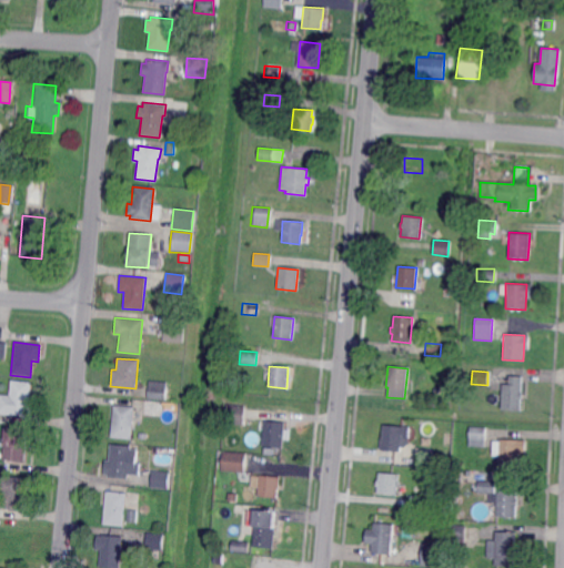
[(520,409),(501,409),(502,384),(507,384),(509,376),(521,376),(520,409)]
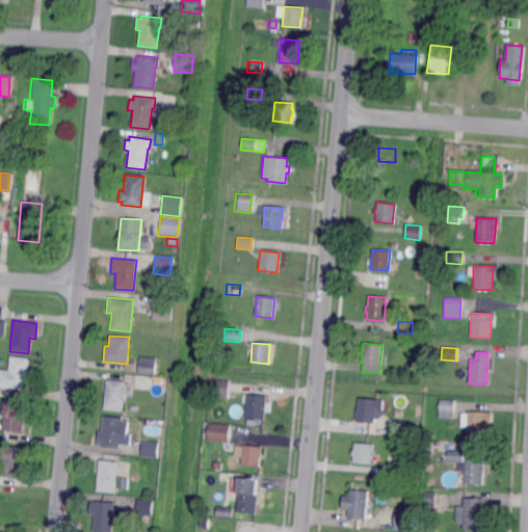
[(25,376),(29,376),(28,387),(25,387),(24,391),(0,388),(0,371),(6,371),(8,356),(27,358),(25,376)]
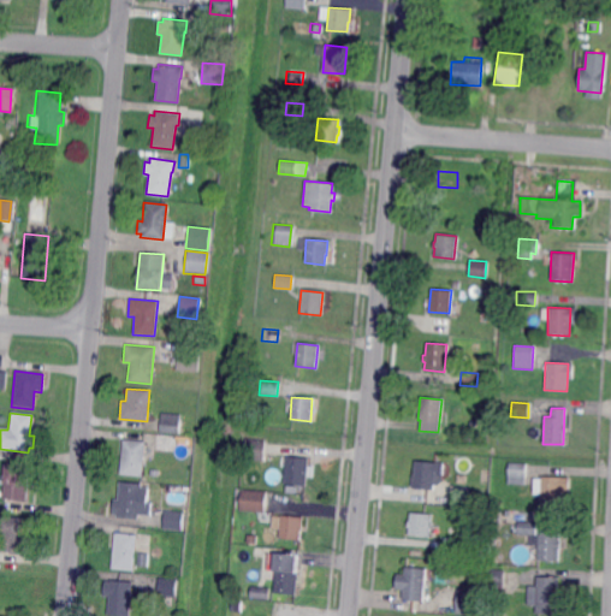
[(182,436),(159,433),(160,414),(179,415),(179,421),(183,422),(182,436)]
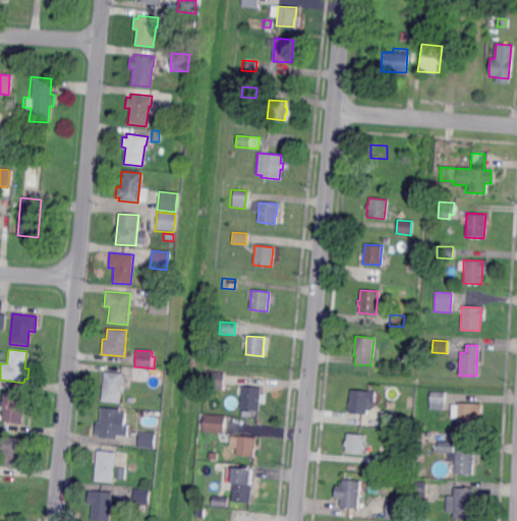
[(119,402),(101,400),(103,371),(122,373),(119,402)]
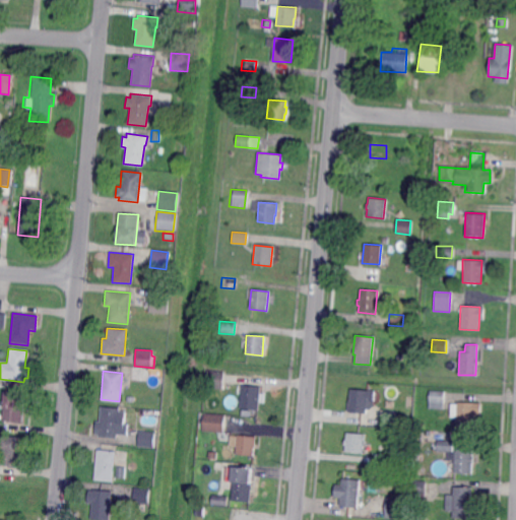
[(221,388),(205,387),(206,371),(223,372),(221,388)]
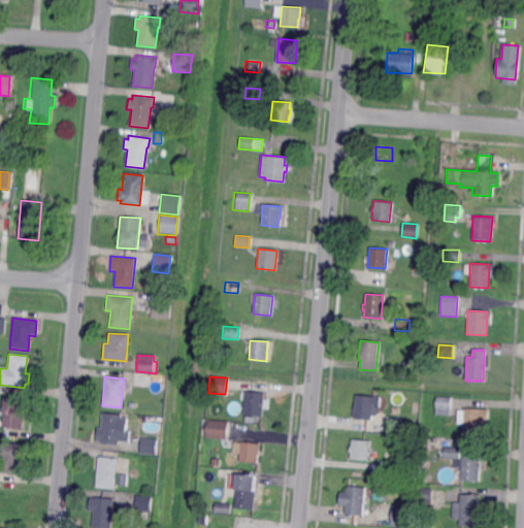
[(262,416),(243,414),(246,391),(264,392),(262,416)]
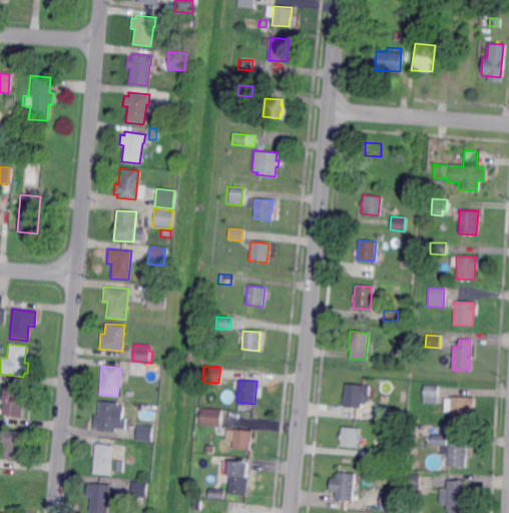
[(368,394),(362,394),(361,407),(344,406),(346,384),(368,386),(368,394)]
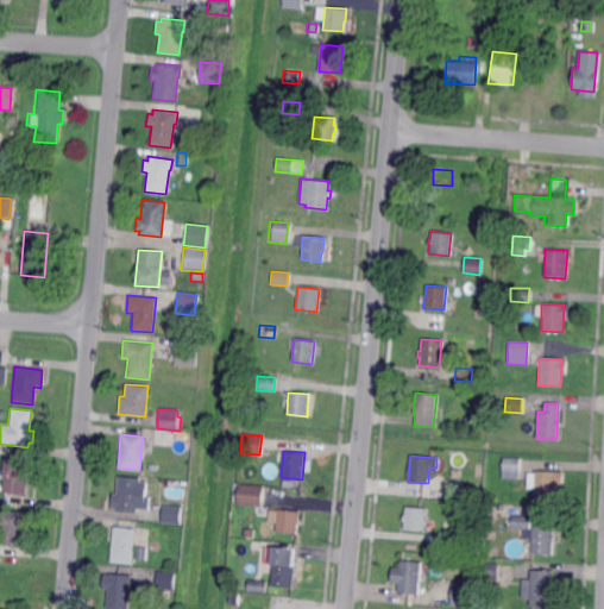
[(25,494),(1,493),(5,458),(27,459),(25,494)]
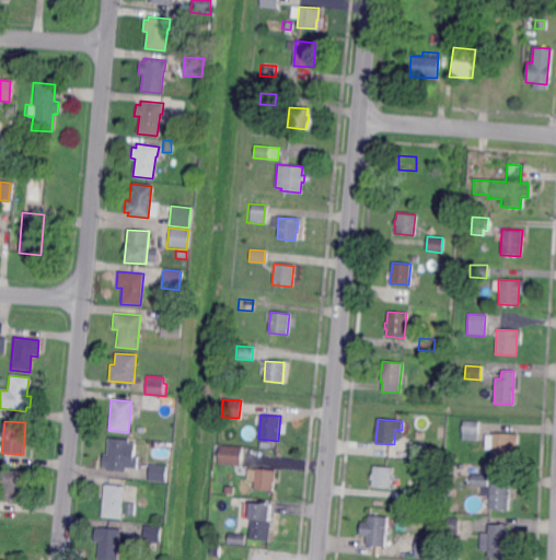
[(476,441),(461,440),(462,421),(477,422),(476,441)]
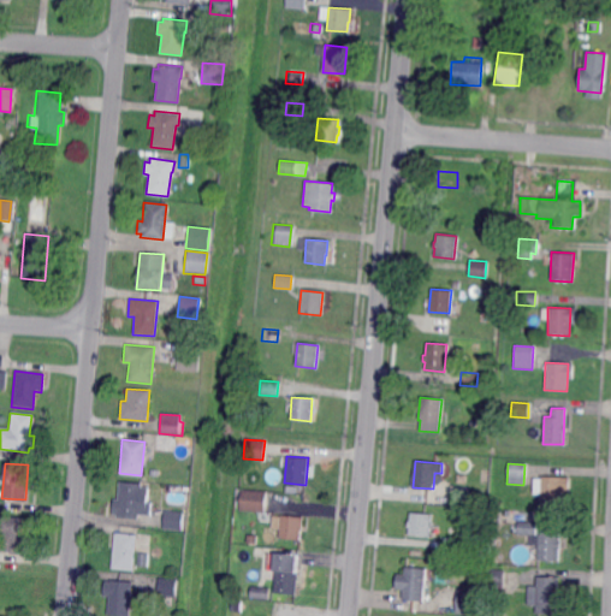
[(561,504),(540,503),(540,477),(561,477),(561,504)]
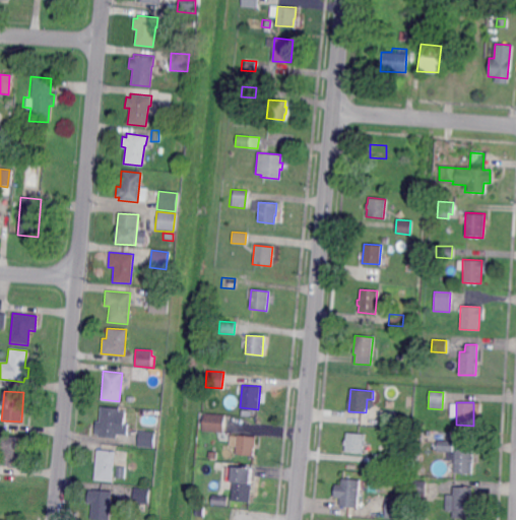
[(122,425),(126,425),(125,437),(115,436),(115,439),(95,437),(97,435),(92,435),(93,421),(97,423),(99,407),(118,409),(117,411),(123,412),(122,425)]
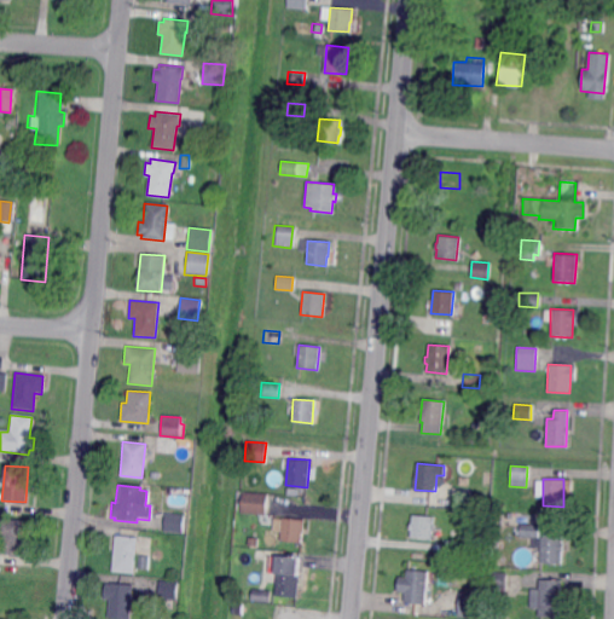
[(265,516),(239,515),(241,495),(266,496),(265,516)]
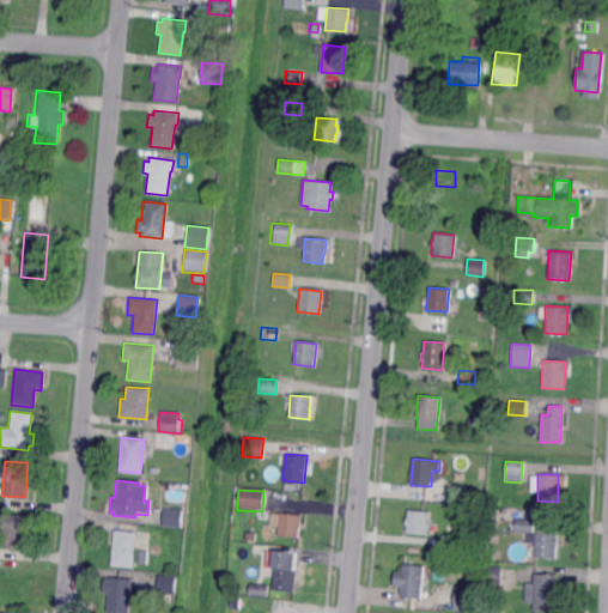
[(467,503),(461,503),(461,504),(443,503),(444,491),(462,492),(462,493),(467,493),(467,503)]
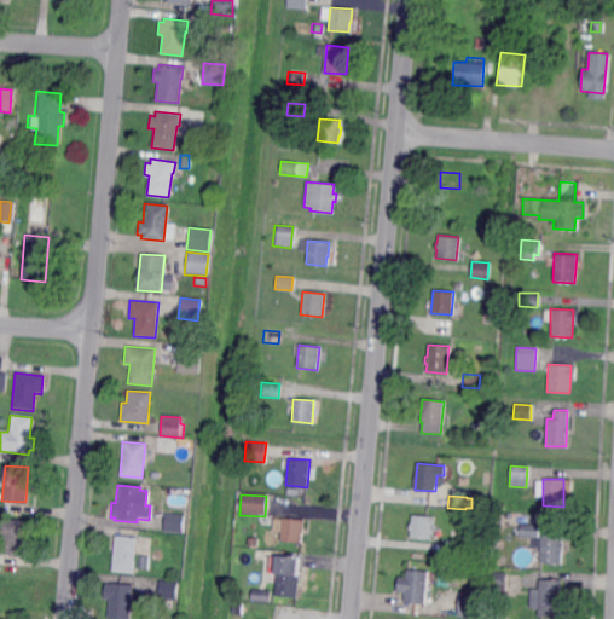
[(180,534),(162,532),(164,514),(183,515),(180,534)]
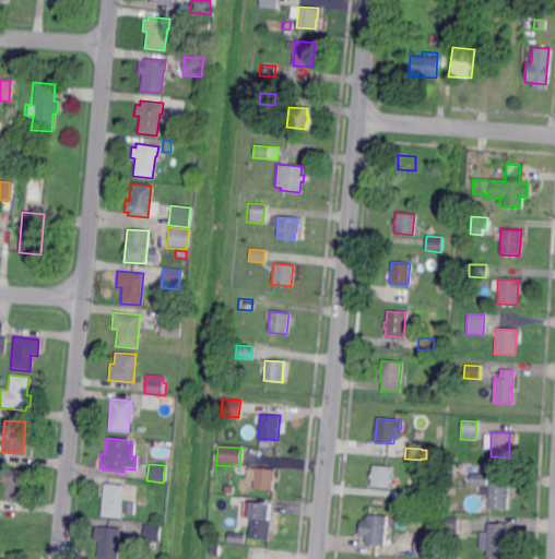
[(387,488),(368,487),(369,479),(368,479),(368,473),(370,473),(370,466),(389,467),(387,488)]
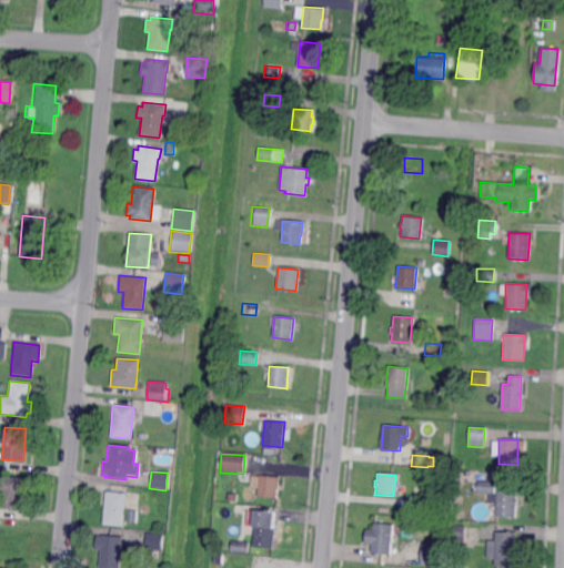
[(18,509),(0,507),(0,475),(21,477),(18,509)]
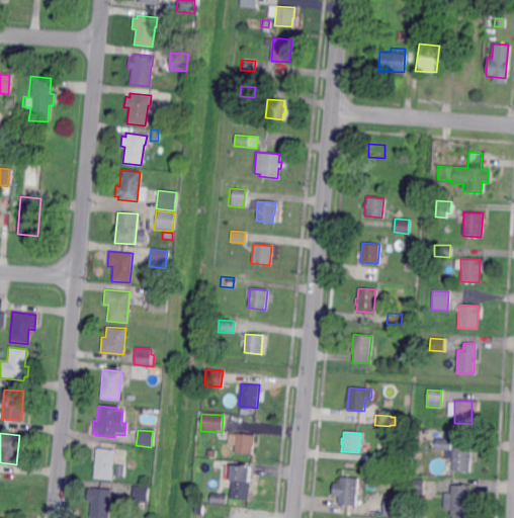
[(251,453),(235,452),(237,433),(253,435),(251,453)]
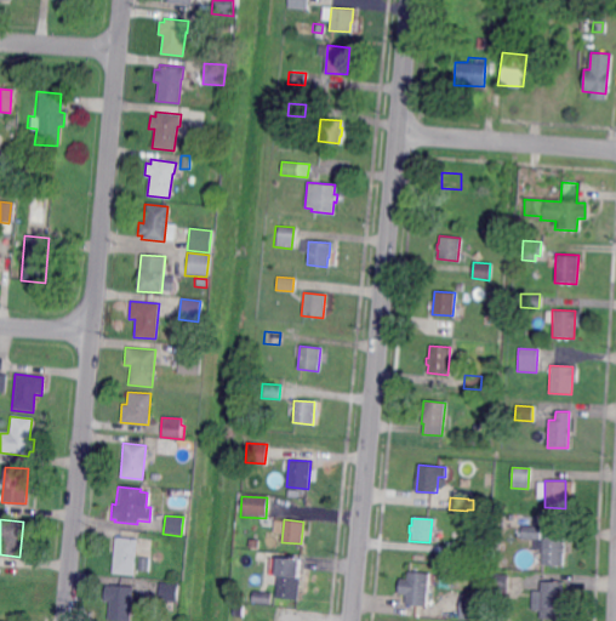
[(540,540),(520,539),(520,525),(541,527),(540,540)]
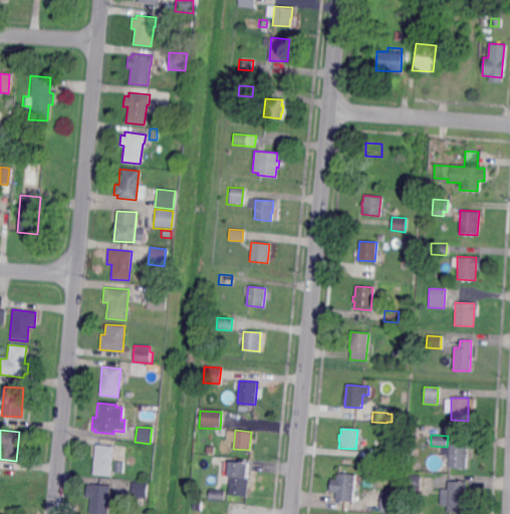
[(465,468),(449,467),(450,436),(466,437),(465,468)]
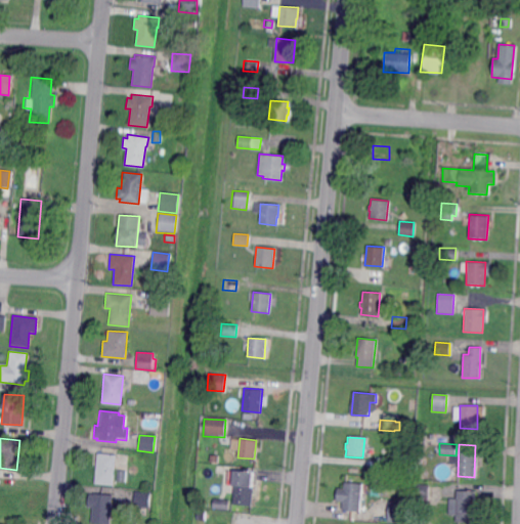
[(113,485),(93,483),(96,452),(116,454),(113,485)]
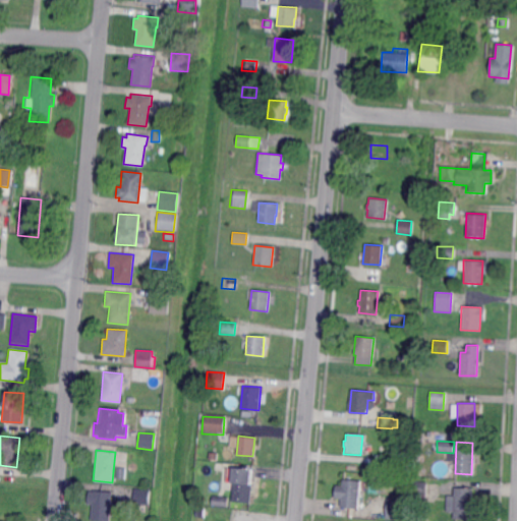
[(249,503),(231,501),(233,482),(231,482),(232,467),(251,469),(249,484),(251,484),(249,503)]
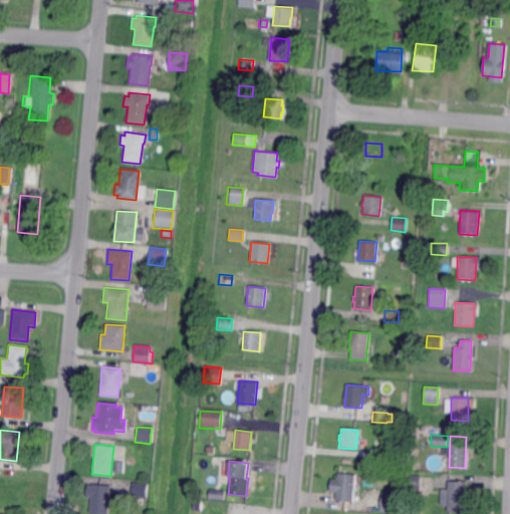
[(350,502),(333,500),(334,492),(327,492),(328,479),(334,480),(335,473),(352,475),(350,502)]
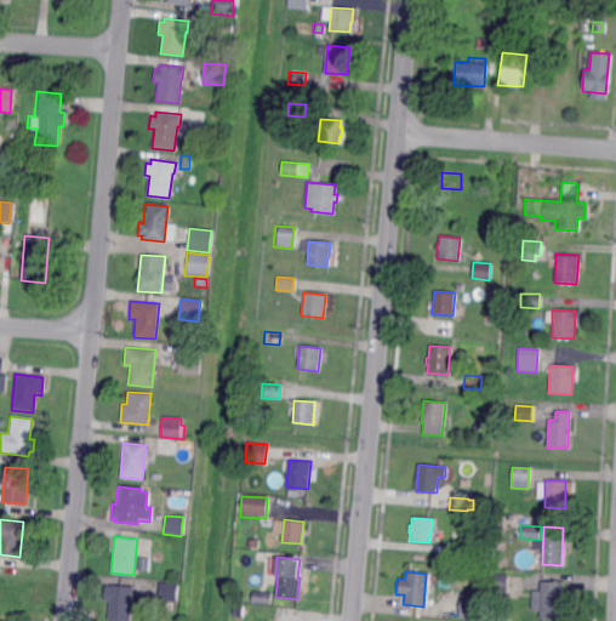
[(503,600),(486,599),(488,575),(506,576),(503,600)]
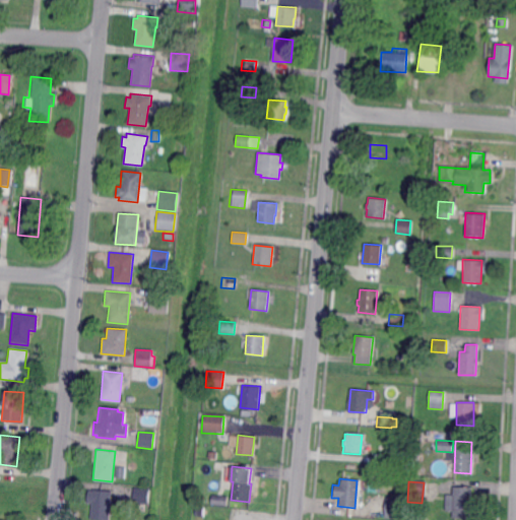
[(470,518),(452,517),(452,511),(445,511),(445,495),(452,495),(452,486),(470,486),(470,518)]
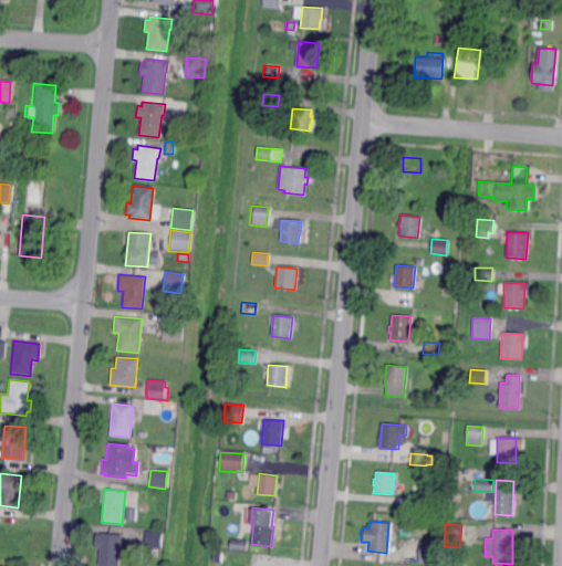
[(159,549),(143,547),(144,533),(160,534),(159,549)]
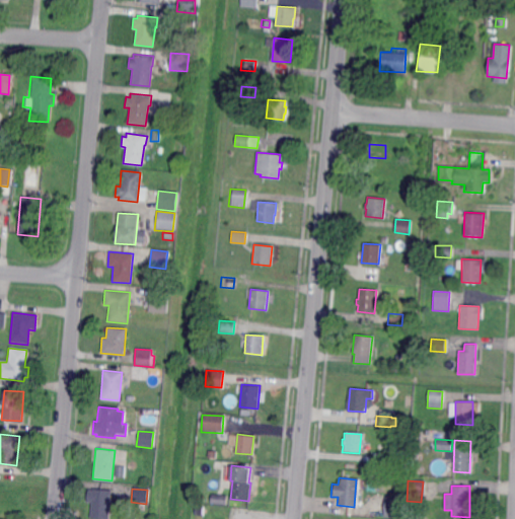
[(107,518),(89,518),(90,505),(85,504),(87,491),(111,493),(107,518)]
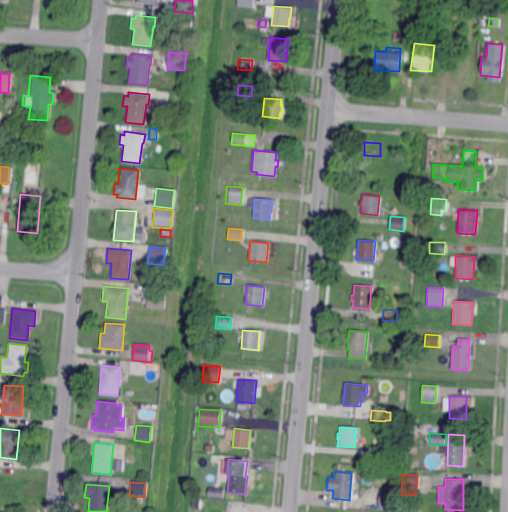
[(221,499),(206,497),(207,488),(222,490),(221,499)]
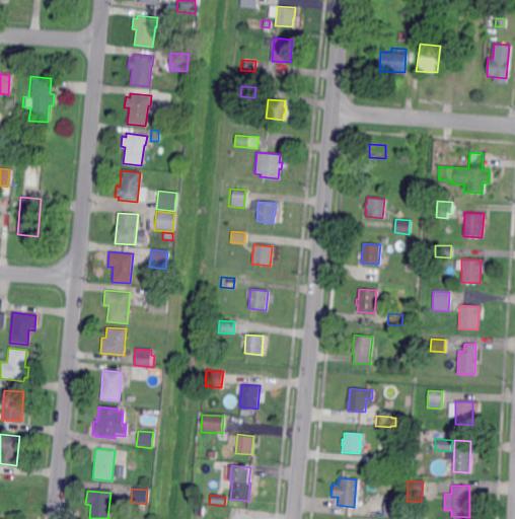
[(398,518),(381,517),(382,497),(399,498),(398,518)]
